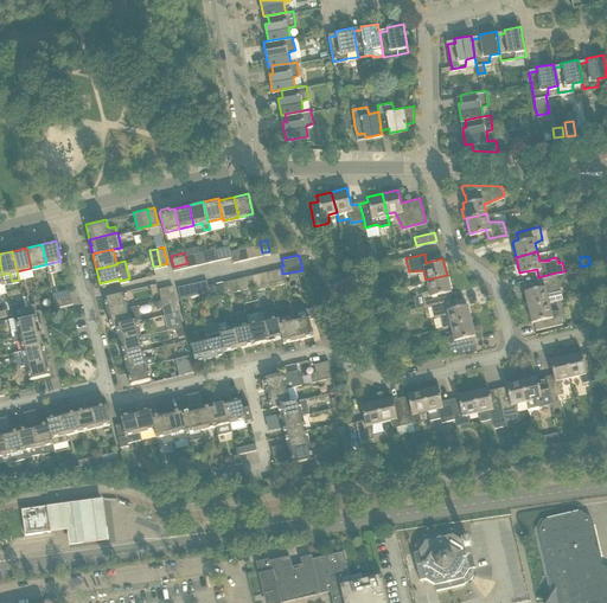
[(281,267),(267,270),(270,284),(285,281),(282,274),(281,267)]
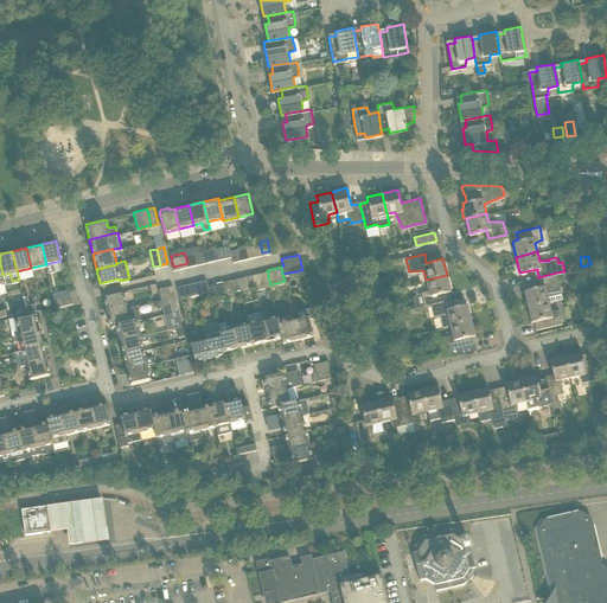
[(267,270),(253,273),(255,284),(256,288),(270,284),(267,270)]
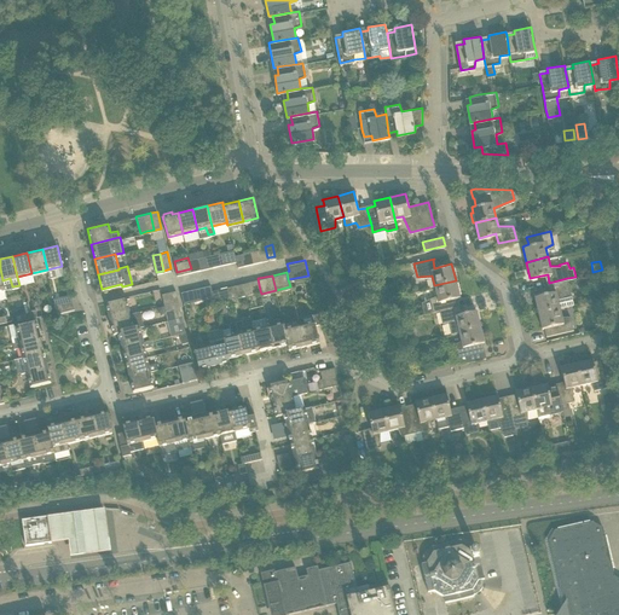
[(256,279),(242,283),(244,294),(259,290),(260,290),(258,278),(256,279)]
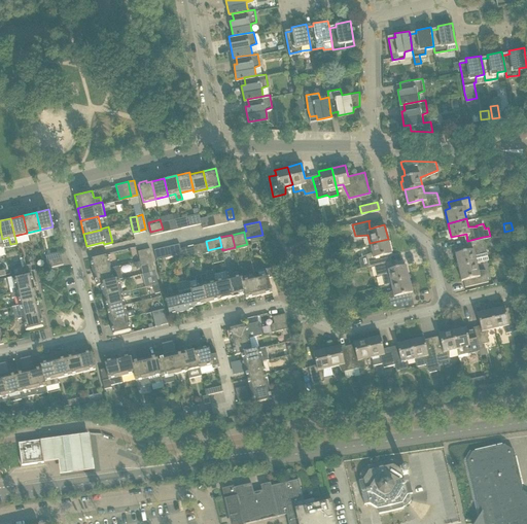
[(488,258),(486,248),(483,237),(467,241),(469,248),(455,252),(458,266),(476,260),(488,258)]
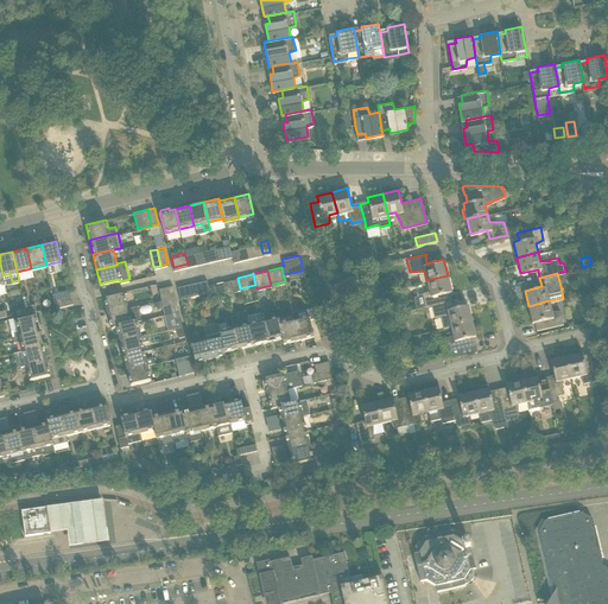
[(424,305),(431,304),(448,299),(447,292),(451,291),(448,275),(426,280),(429,288),(420,292),(424,305)]
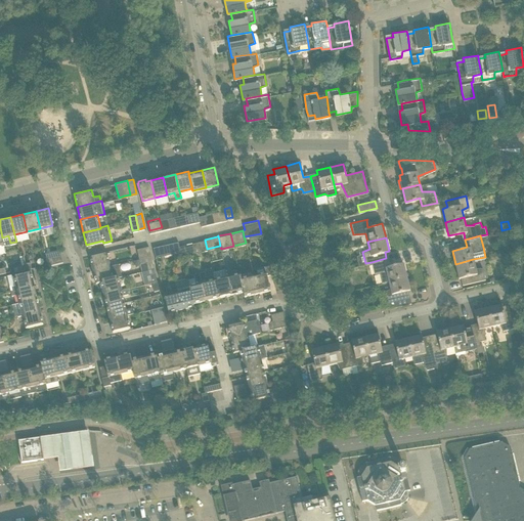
[(179,246),(180,248),(180,250),(181,255),(183,255),(184,255),(194,252),(191,243),(181,245),(179,246)]
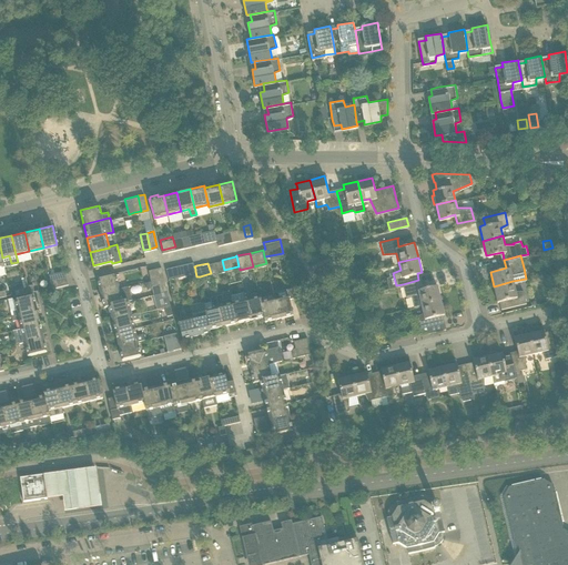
[(161,265),(154,266),(158,283),(159,283),(161,291),(166,290),(164,281),(161,268),(161,265)]
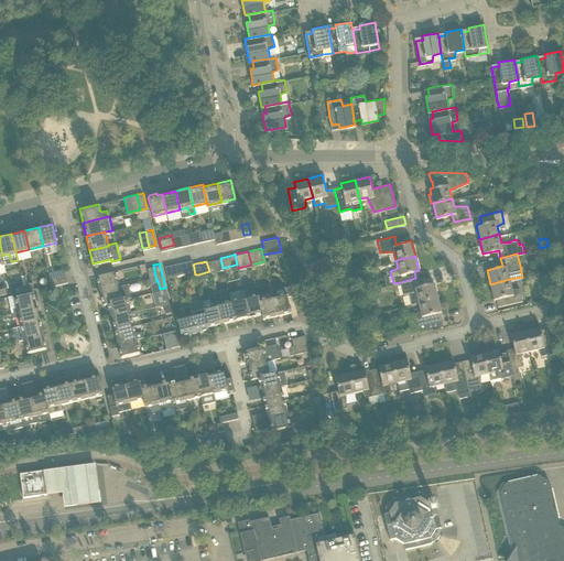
[(148,267),(147,267),(150,282),(156,281),(153,265),(148,267)]
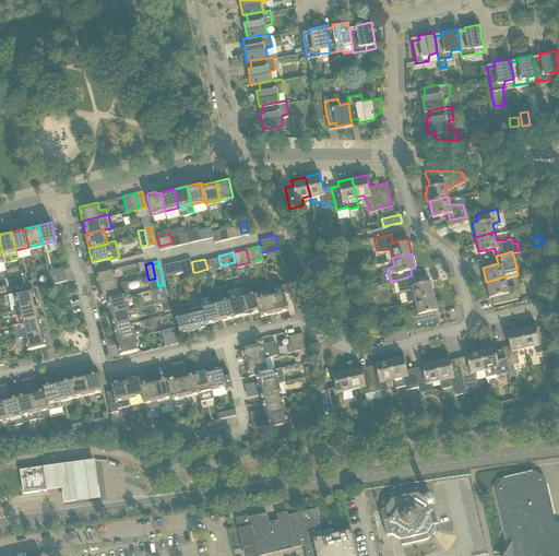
[(48,269),(49,275),(66,272),(63,265),(48,269)]
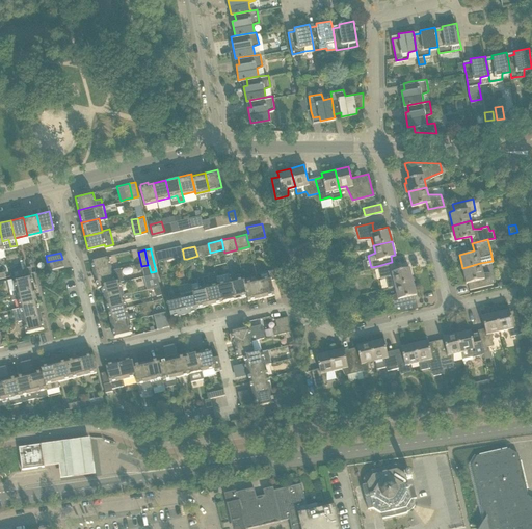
[(107,254),(90,258),(94,273),(111,269),(107,254)]
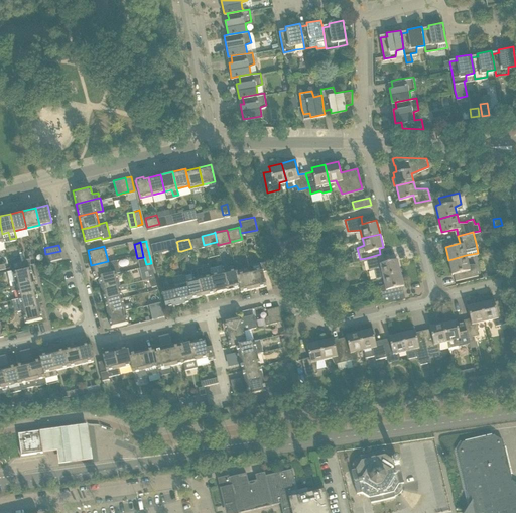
[(60,251),(45,254),(47,260),(61,257),(60,251)]
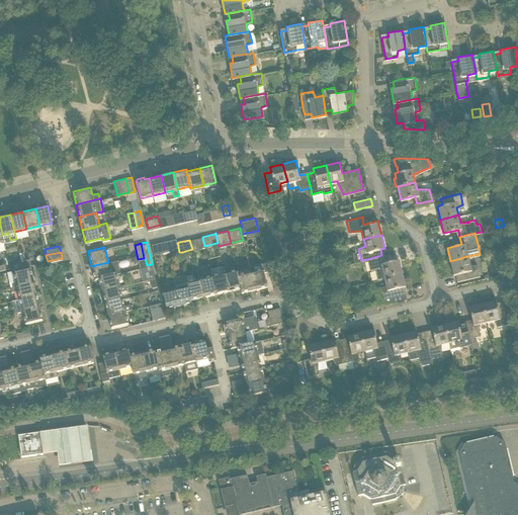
[(377,278),(383,277),(402,273),(398,259),(383,262),(381,255),(367,259),(369,269),(374,269),(377,278)]
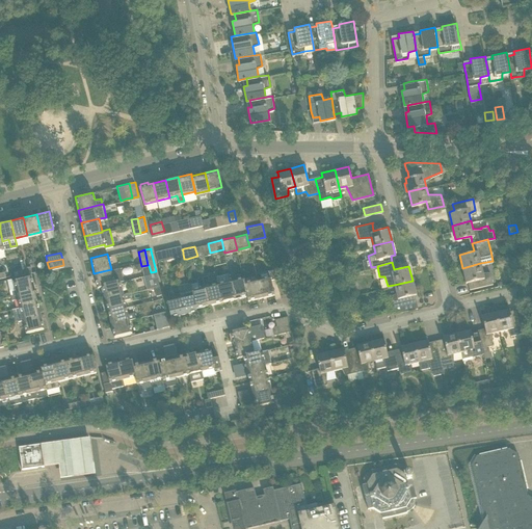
[(480,263),(462,268),(466,282),(470,281),(471,287),(469,287),(469,288),(493,283),(489,271),(482,271),(480,263)]
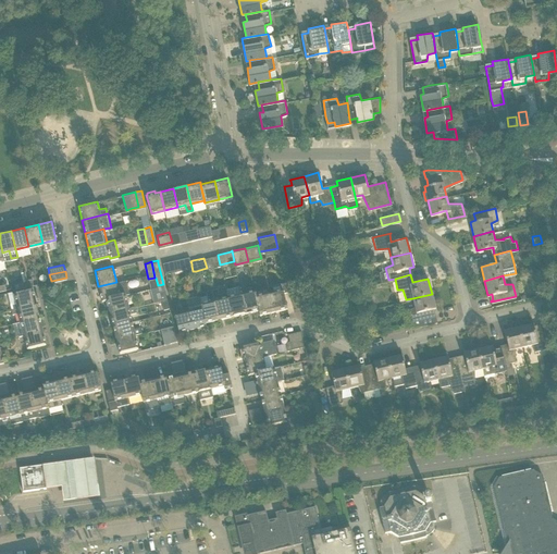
[(116,282),(98,286),(101,299),(106,297),(124,293),(128,292),(126,279),(122,280),(116,282)]
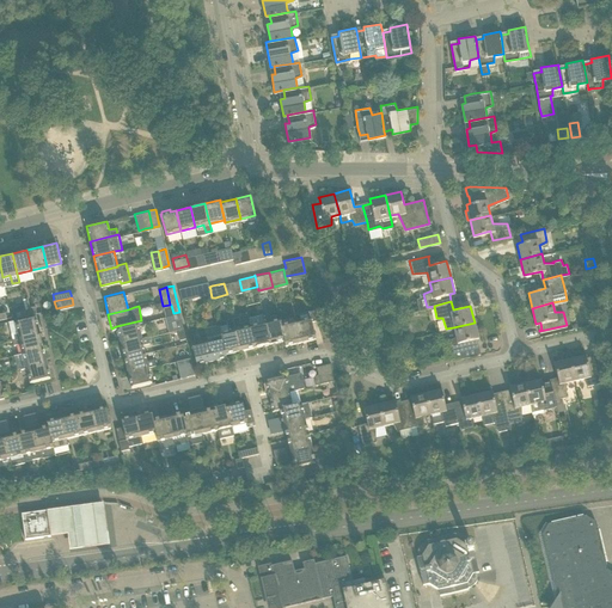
[(310,317),(295,320),(300,341),(316,337),(312,320),(317,319),(314,308),(308,309),(310,317)]
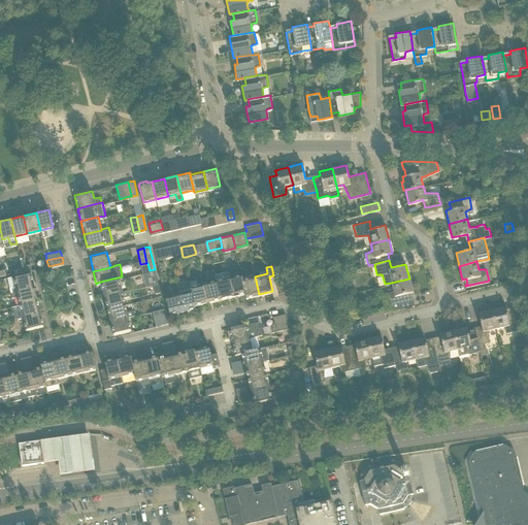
[(206,271),(200,273),(207,301),(220,298),(216,281),(215,275),(207,277),(206,271)]
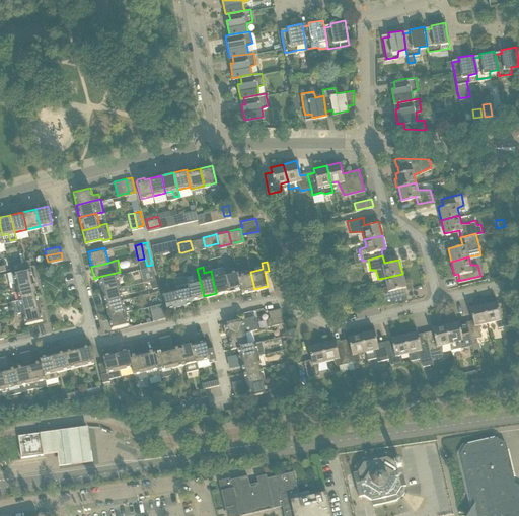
[(15,280),(9,281),(10,287),(16,286),(33,282),(30,269),(20,271),(13,273),(15,280)]
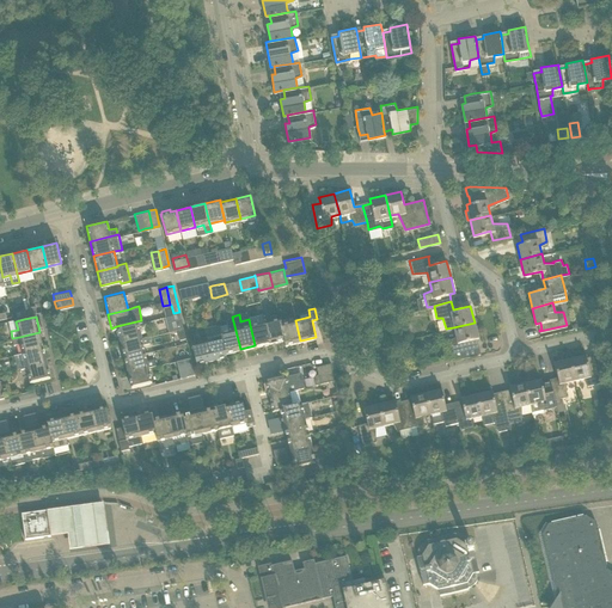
[(230,330),(220,332),(225,352),(240,349),(232,317),(226,318),(230,330)]
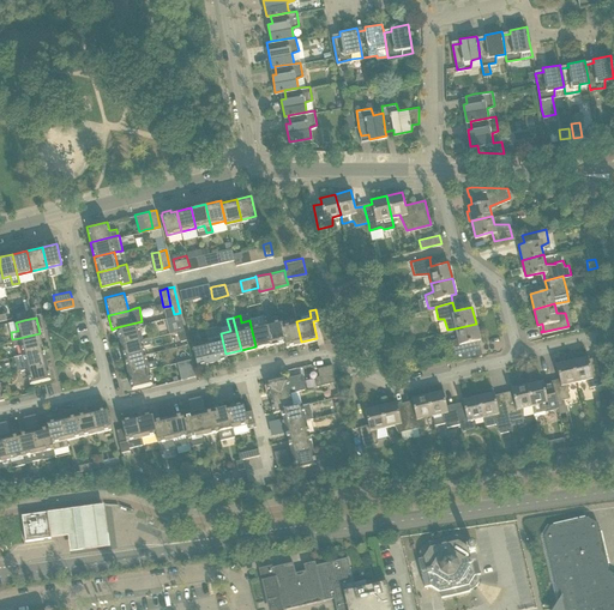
[(266,322),(271,343),(286,339),(282,325),(283,325),(282,319),(266,322)]
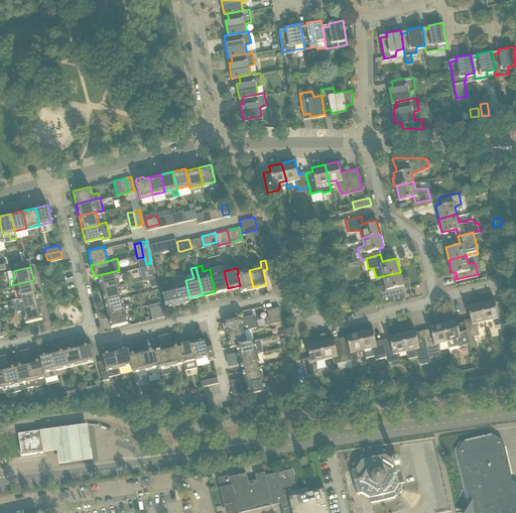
[(238,273),(237,273),(240,285),(241,290),(253,287),(249,270),(238,273)]
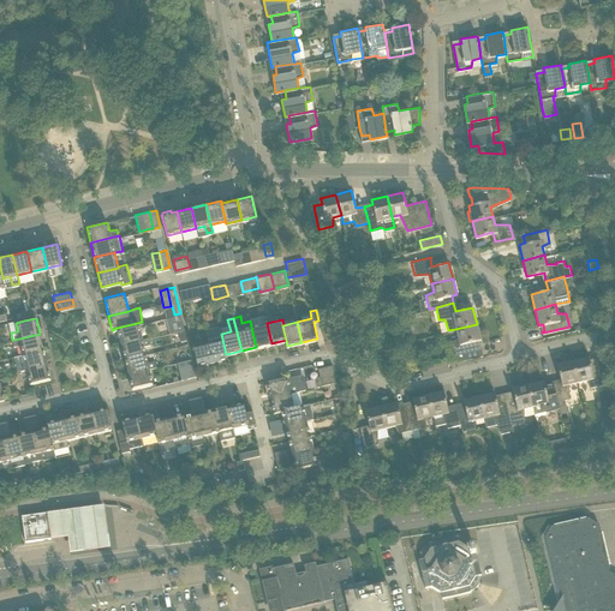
[(117,328),(120,343),(141,339),(137,323),(117,328)]
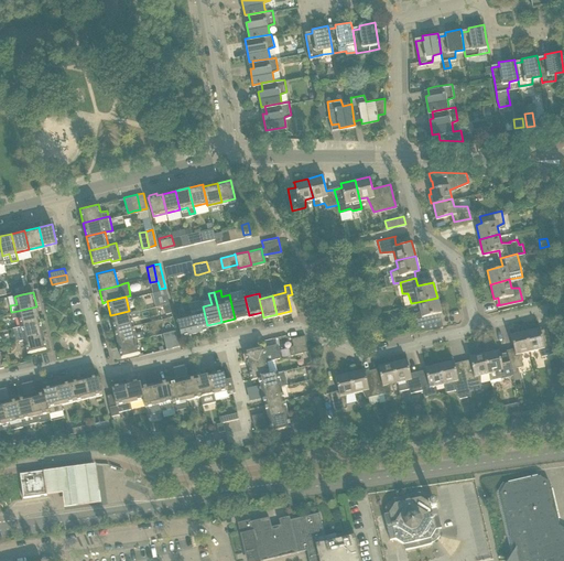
[(245,297),(230,300),(235,319),(249,315),(245,297)]
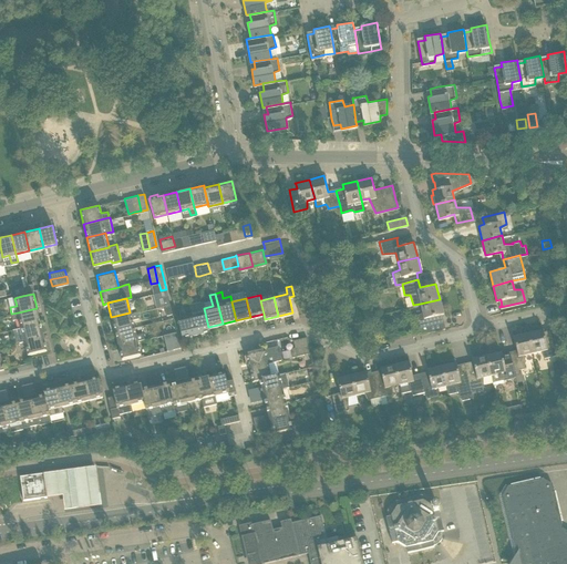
[(440,299),(420,304),(422,311),(415,315),(419,331),(425,330),(426,332),(445,328),(445,327),(442,328),(439,314),(443,313),(440,299)]
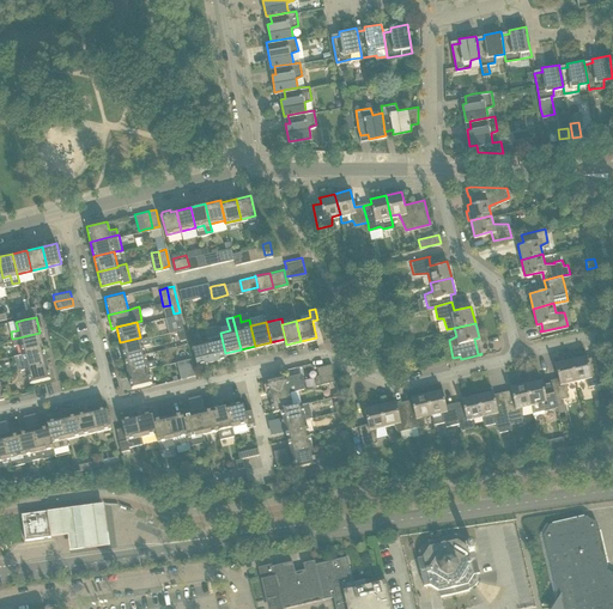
[(204,328),(206,339),(211,359),(226,355),(225,353),(220,333),(218,324),(204,328)]
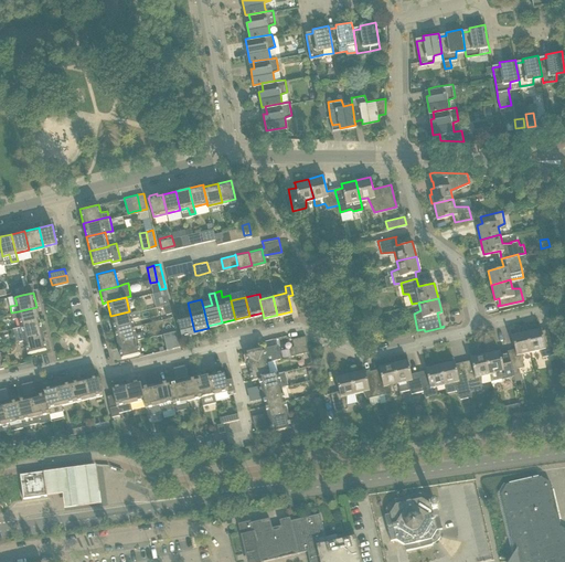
[(19,316),(21,325),(40,320),(36,307),(18,311),(11,313),(12,317),(19,316)]
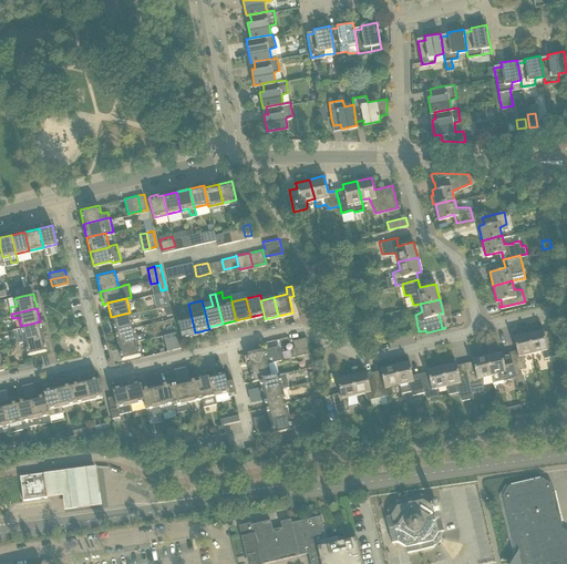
[(130,313),(111,317),(114,330),(133,326),(132,318),(138,317),(137,310),(130,313)]
